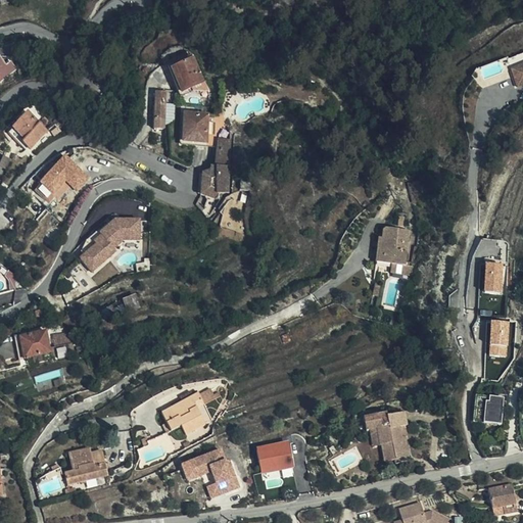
[(188,89),(206,77),(188,48),(171,59),(188,89)]
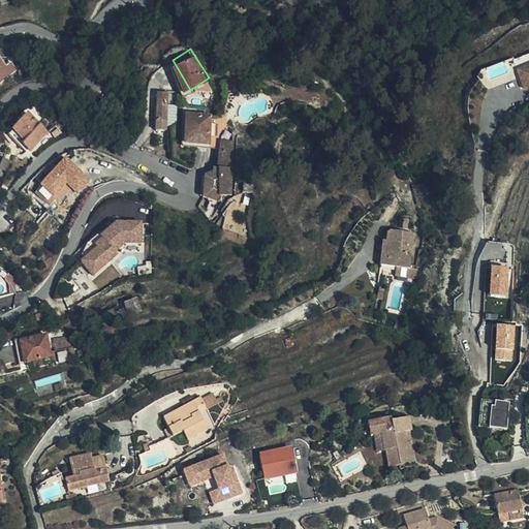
[(528,56),(515,62),(524,87),(528,84),(528,56)]
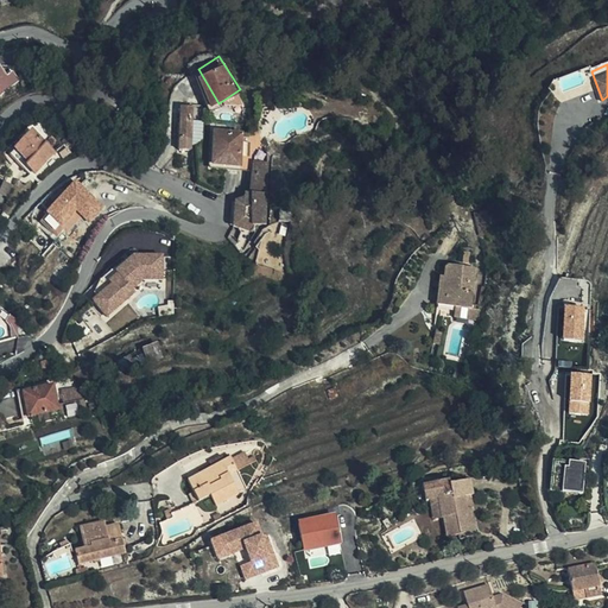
[(184,118),(206,116),(204,101),(182,103),(184,118)]
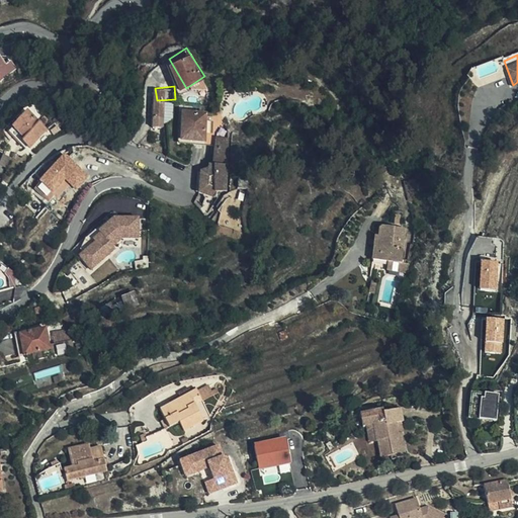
[(157,100),(160,113),(177,111),(175,99),(157,100)]
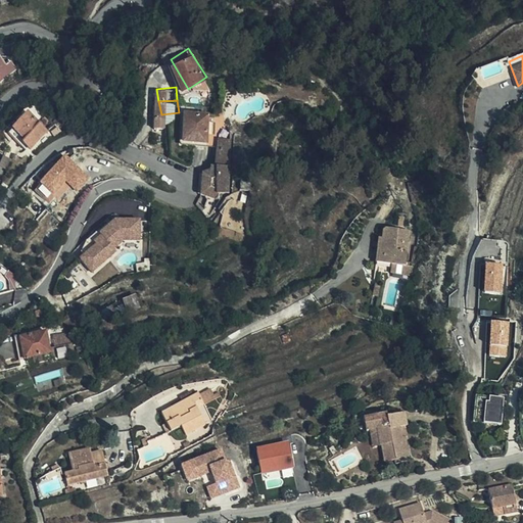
[(16,128),(37,144),(53,124),(32,107),(16,128)]
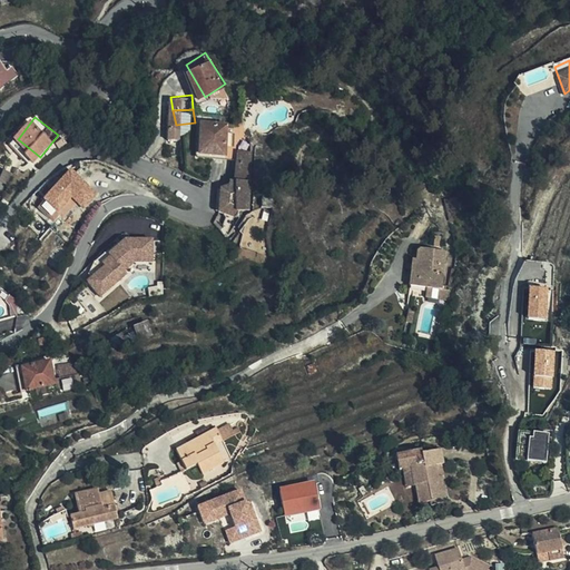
[(195,123),(176,125),(177,137),(196,135),(195,123)]
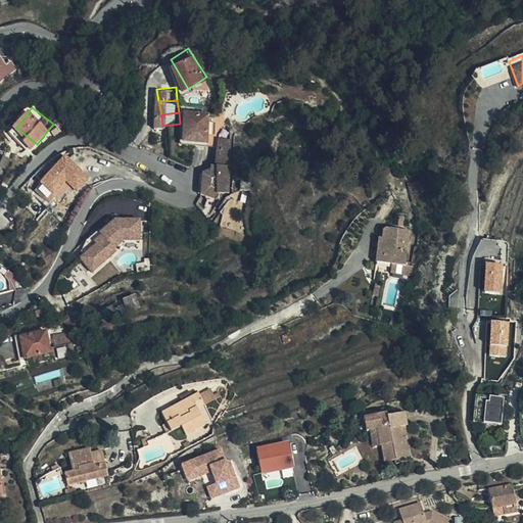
[(221,140),(221,131),(220,112),(187,112),(186,140),(221,140)]
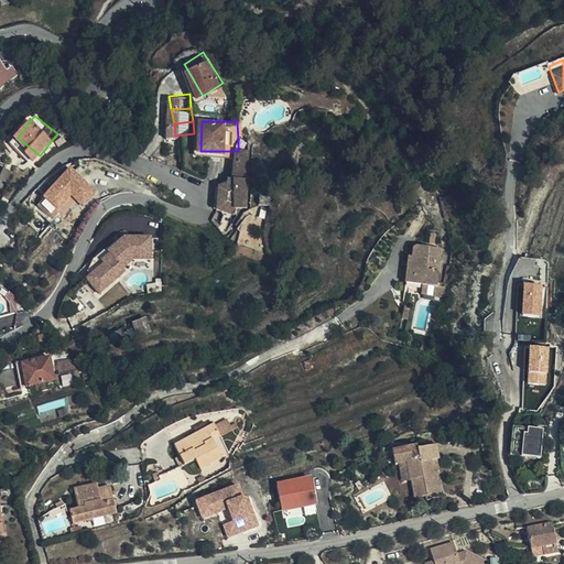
[(238,175),(232,175),(226,182),(227,194),(237,194),(237,197),(245,202),(253,199),(251,141),(238,141),(238,151),(238,171),(238,175)]
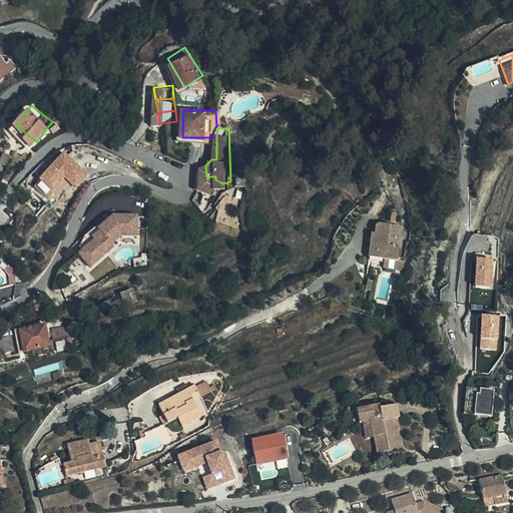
[(63,152),(37,182),(52,194),(65,179),(76,189),(89,174),(63,152)]
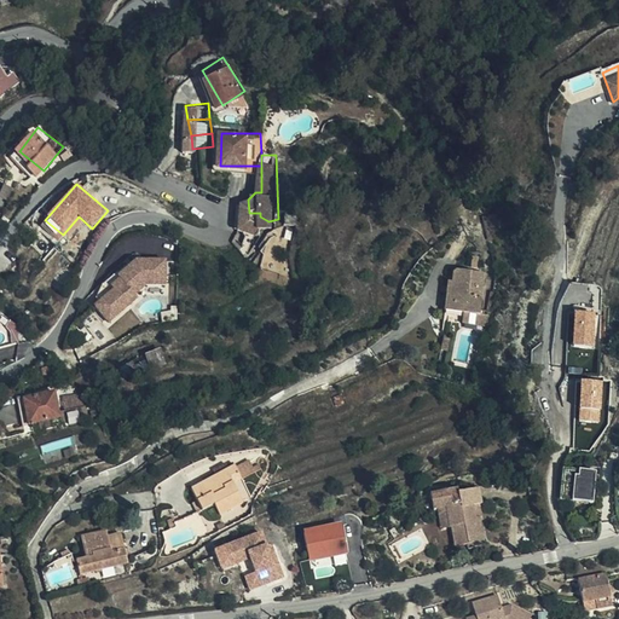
[(260,213),(249,213),(249,224),(267,229),(268,221),(260,217),(260,213)]
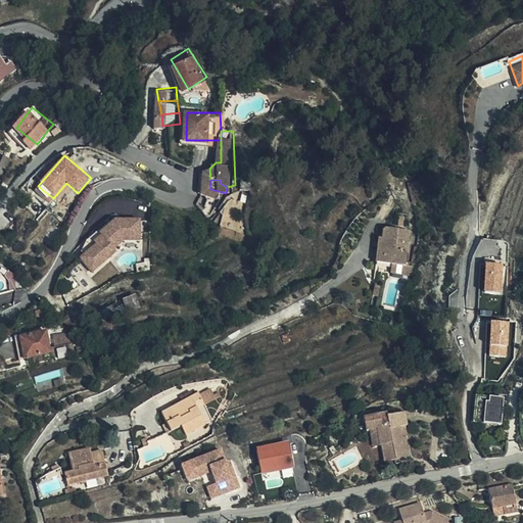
[(415,205),(424,202),(418,187),(410,190),(415,205)]
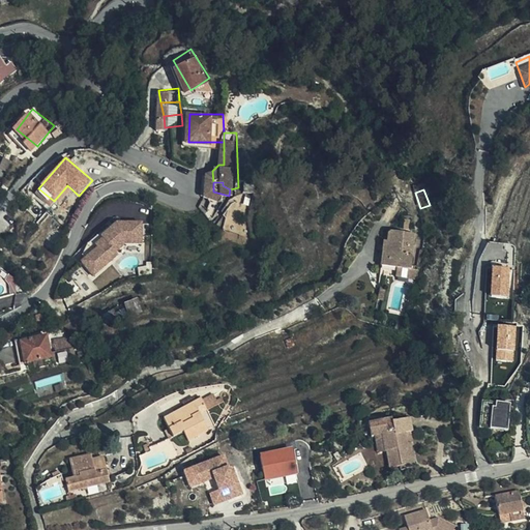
[(80,252),(93,267),(118,245),(116,241),(125,232),(141,233),(142,211),(118,211),(100,227),(101,228),(95,234),(96,236),(80,252)]
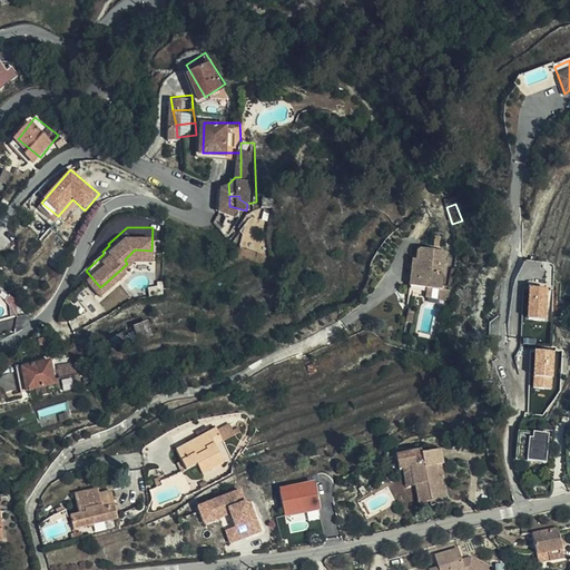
[(411,262),(406,295),(412,295),(414,288),(428,290),(441,291),(446,255),(420,252),(418,255),(416,262),(411,262)]
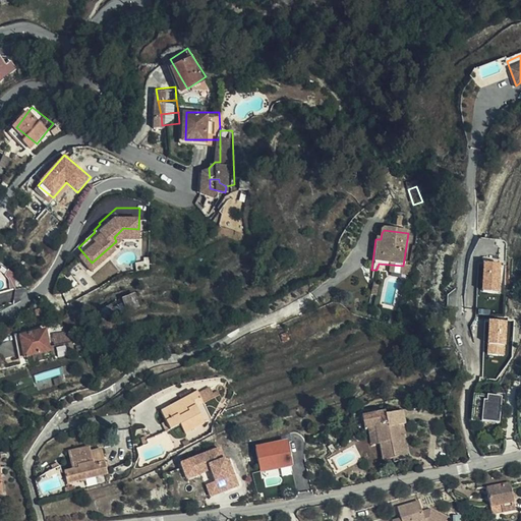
[(0,279),(17,272),(11,257),(0,263),(0,279)]
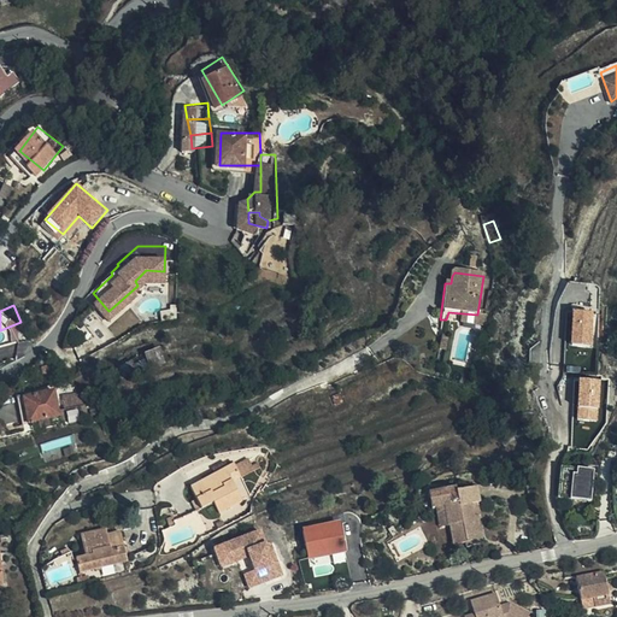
[(571,347),(594,346),(593,312),(570,312),(571,347)]
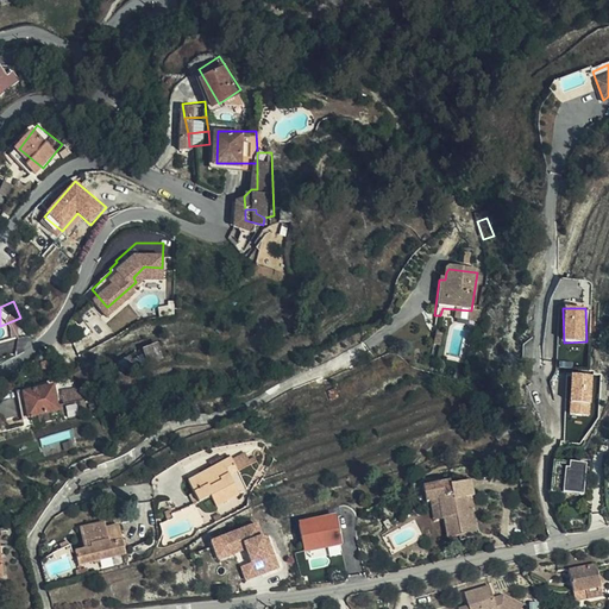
[(471,311),(457,309),(456,322),(470,324),(471,311)]
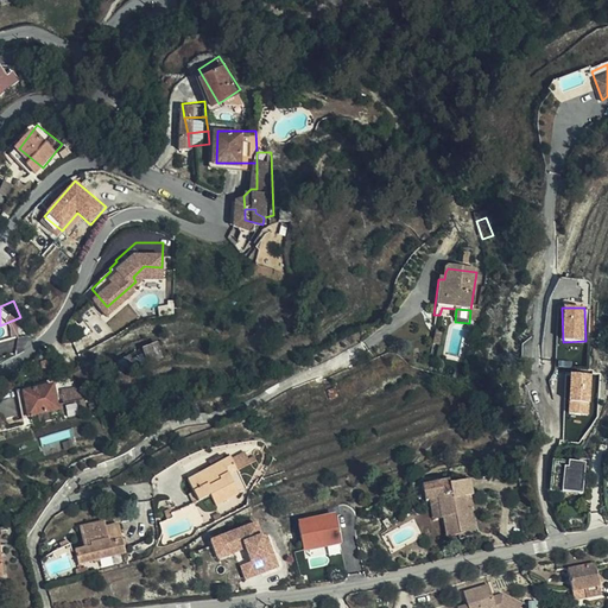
[(150,358),(166,350),(160,339),(144,346),(150,358)]
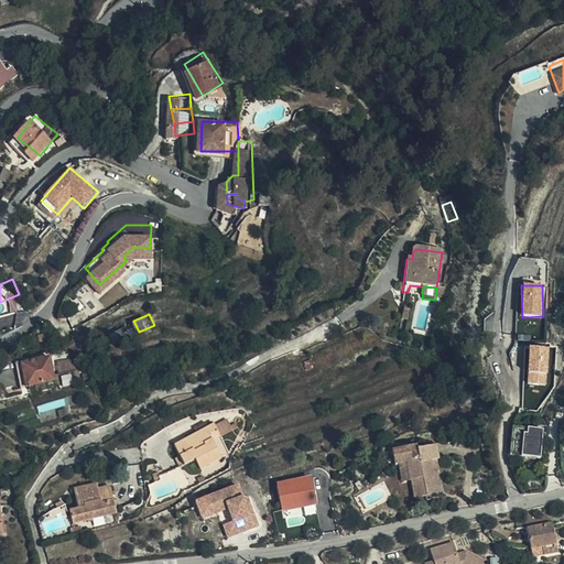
[(115,343),(122,336),(118,332),(110,337),(115,343)]
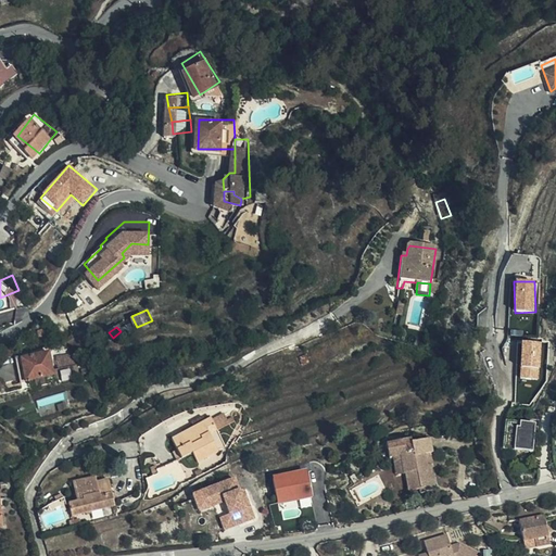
[(521,379),(541,378),(540,342),(520,343),(521,379)]
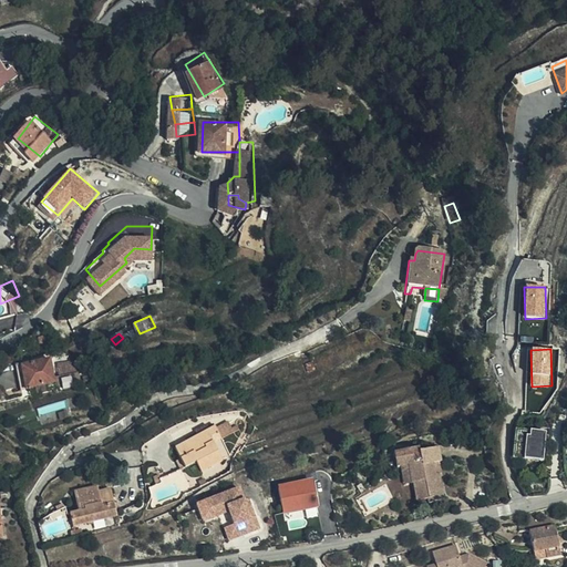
[(24,372),(47,362),(43,351),(13,358),(19,374),(24,372)]
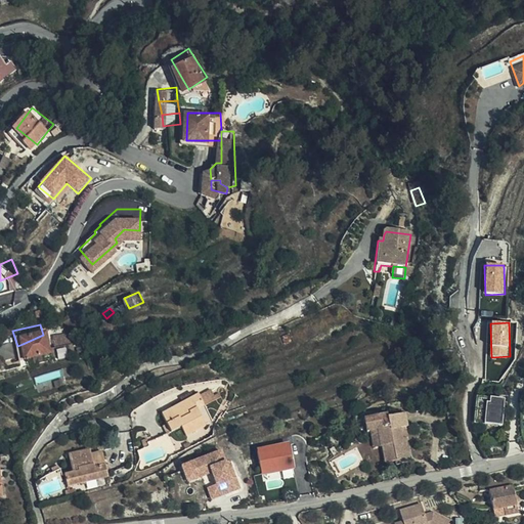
[(45,346),(43,335),(23,344),(17,346),(19,352),(45,346)]
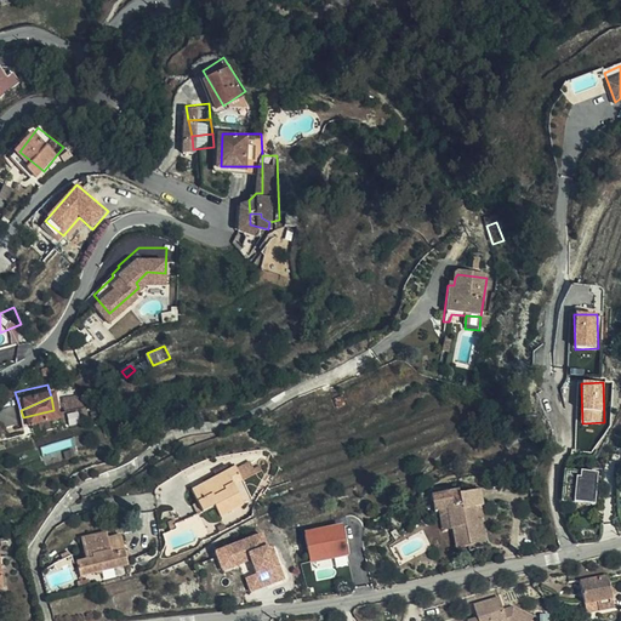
[(224,489),(248,478),(238,460),(193,485),(204,503),(224,489)]
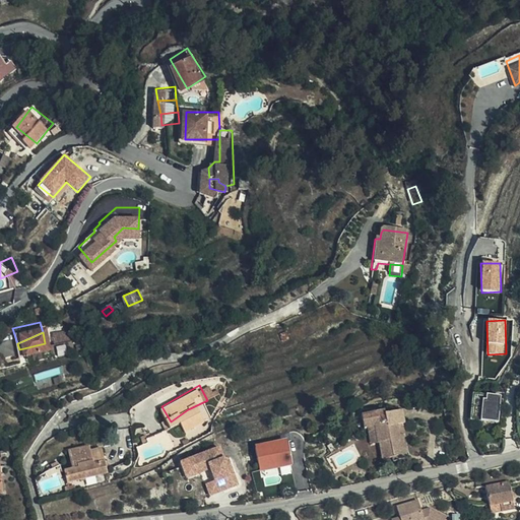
[(481,421),(500,423),(501,395),(482,394),(481,421)]
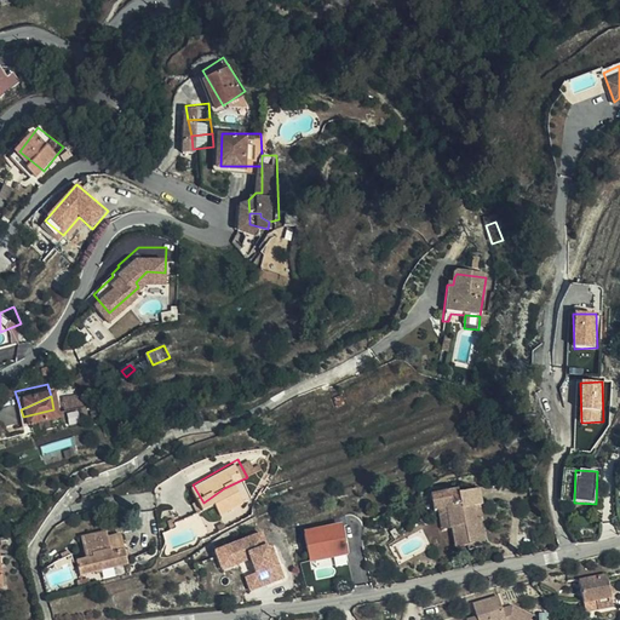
[(204,503),(206,507),(218,501),(223,510),(256,491),(247,477),(224,488),(204,503)]
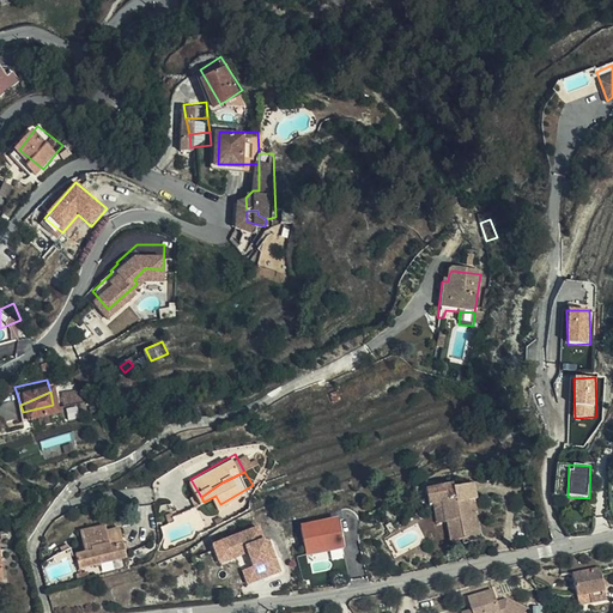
[(461,539),(469,538),(441,490),(467,478),(449,479),(449,477),(420,480),(422,497),(431,497),(438,496),(439,517),(447,517),(449,536),(461,535),(461,539)]
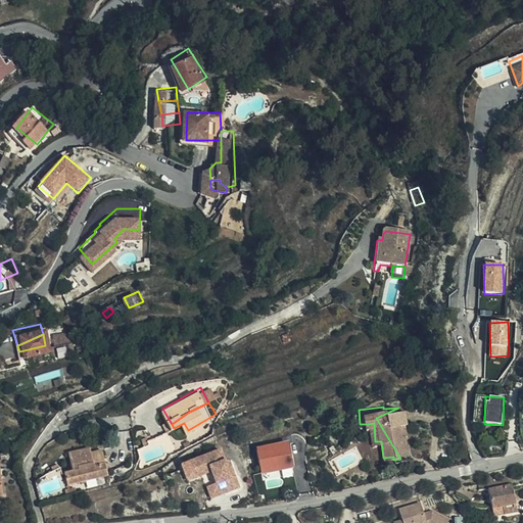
[(376,418),(400,459),(406,459),(403,433),(398,433),(396,421),(403,420),(405,420),(403,407),(398,408),(376,418)]
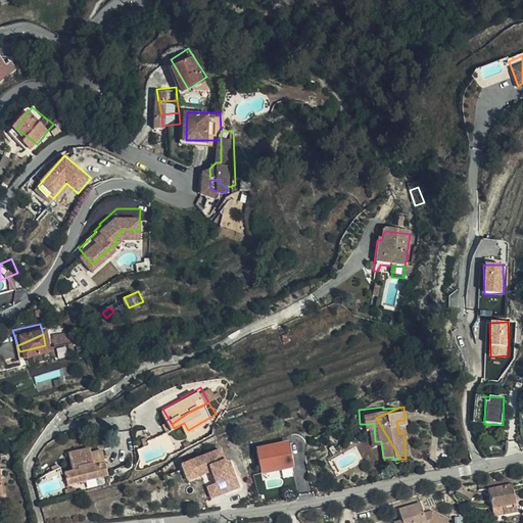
[(171,435),(137,444),(141,460),(175,450),(171,435)]
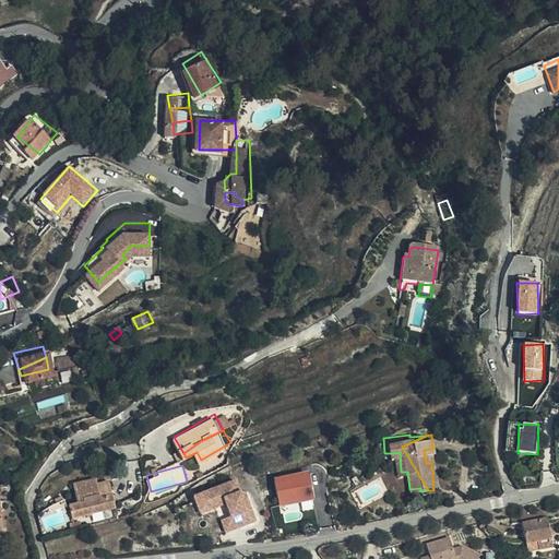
[(273,478),(278,507),(314,499),(309,471),(273,478)]
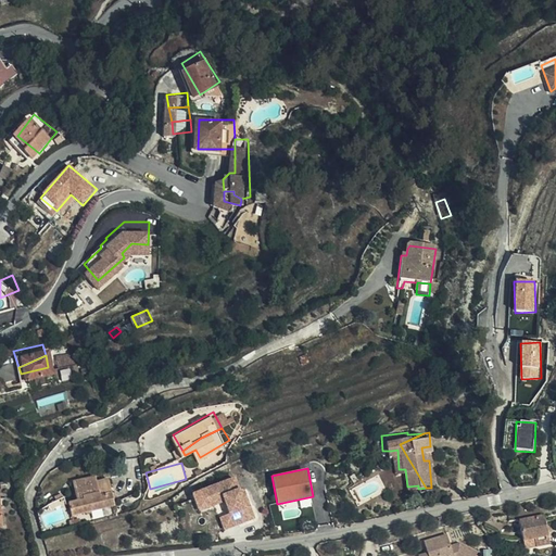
[(76,497),(112,487),(109,475),(97,478),(96,474),(72,480),(76,497)]
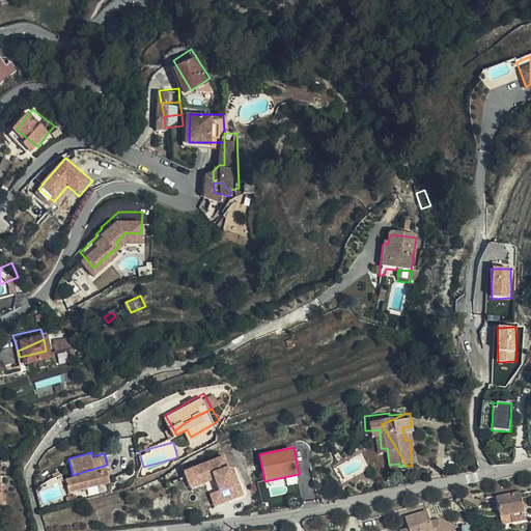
[(224,455),(192,469),(198,484),(214,477),(219,490),(211,494),(215,504),(243,494),(239,482),(234,483),(228,467),(224,455)]
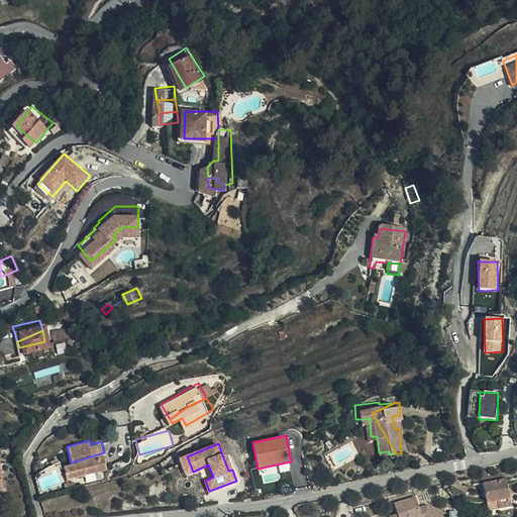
[(71,462),(63,466),(66,478),(107,468),(104,452),(71,462)]
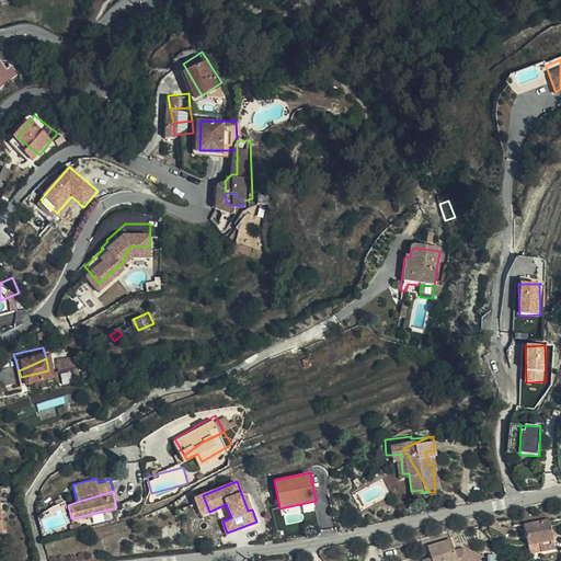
[(252,510),(244,492),(241,493),(248,511),(252,510)]
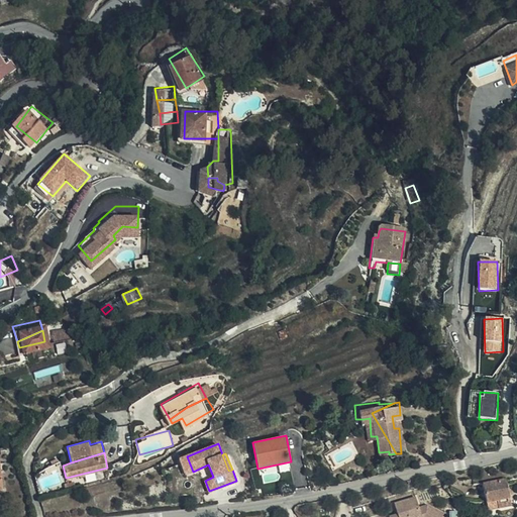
[(193,472),(187,456),(179,459),(185,475),(193,472)]
